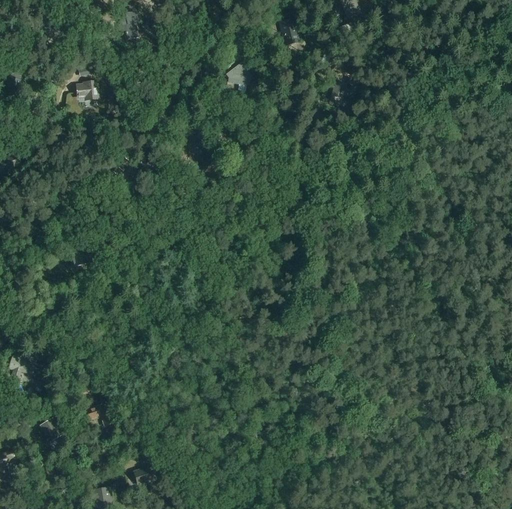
[(340,0),(348,16),(358,12),(352,0),(340,0)]
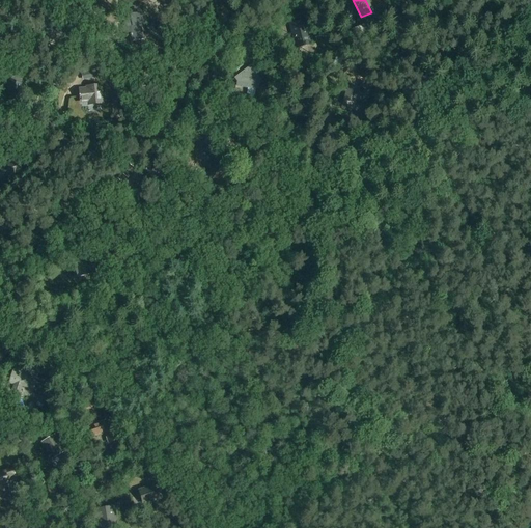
[(143,22),(141,10),(127,12),(128,16),(122,17),(126,28),(129,27),(131,39),(144,36),(142,23),(143,22)]
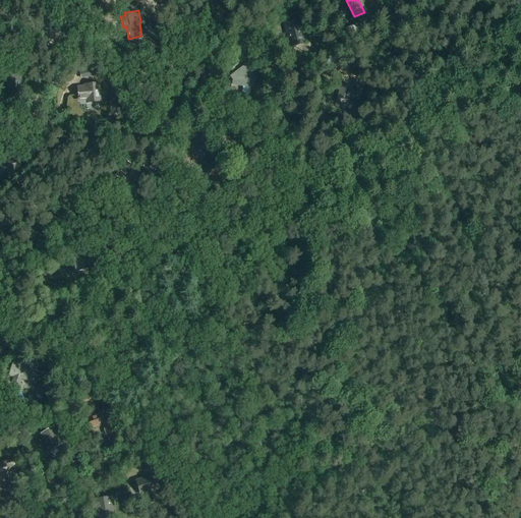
[(283,19),(289,46),(305,42),(298,16),(283,19)]
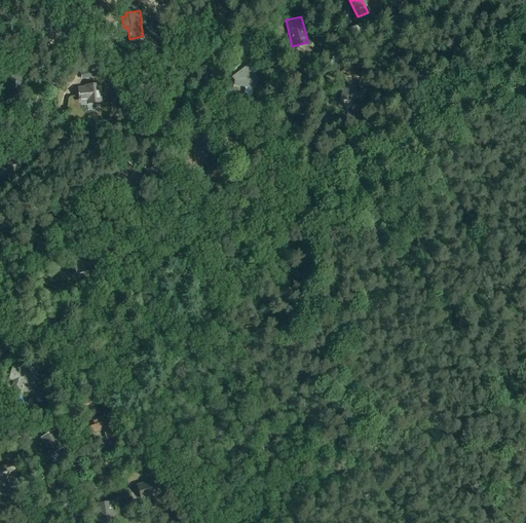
[(360,22),(347,27),(350,33),(363,29),(360,22)]
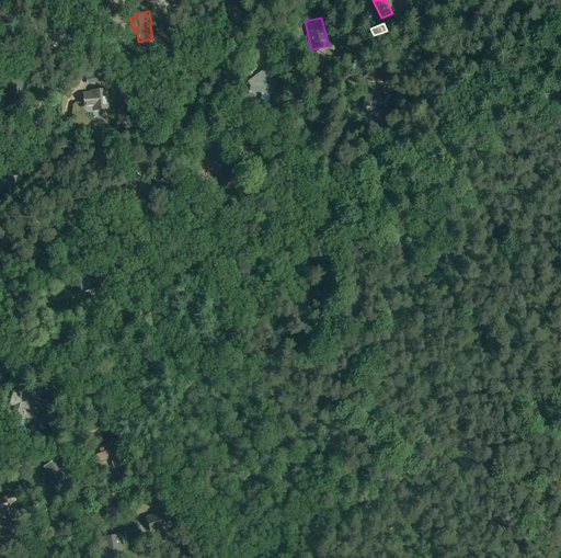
[(273,87),(277,84),(264,67),(247,80),(250,84),(249,90),(272,93),(273,87)]
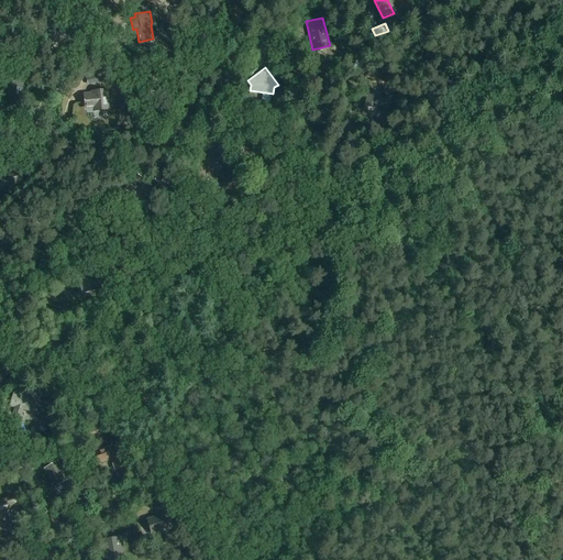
[(50,78),(54,84),(61,78),(62,77),(56,72),(50,78)]
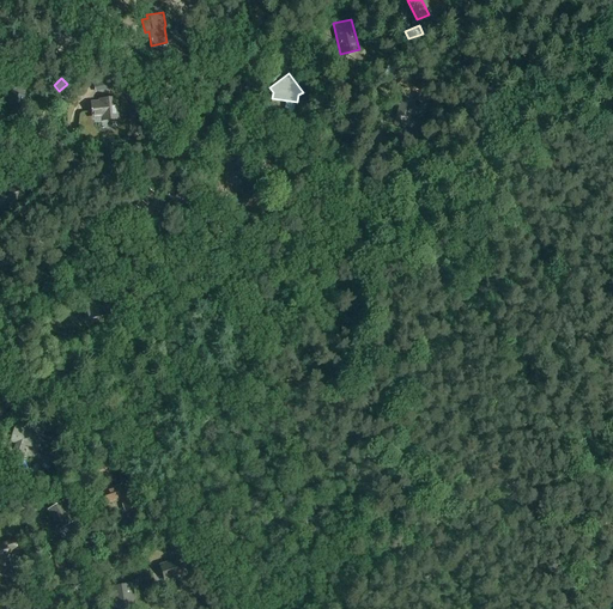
[(22,105),(25,93),(11,90),(7,102),(22,105)]
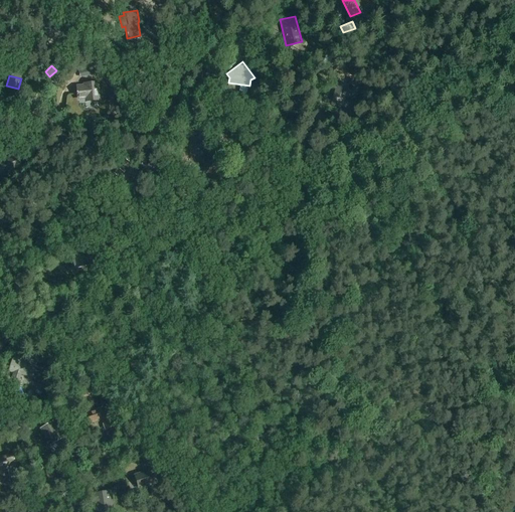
[(355,99),(359,89),(357,89),(357,86),(352,84),(352,87),(348,87),(349,83),(332,78),(331,86),(334,87),(330,103),(337,105),(339,97),(345,99),(346,96),(355,99)]
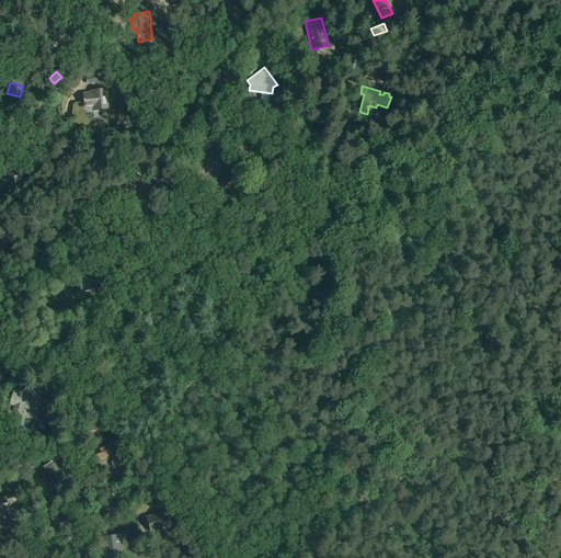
[(92,110),(110,107),(107,87),(90,89),(90,90),(82,91),(84,107),(92,106),(92,110)]
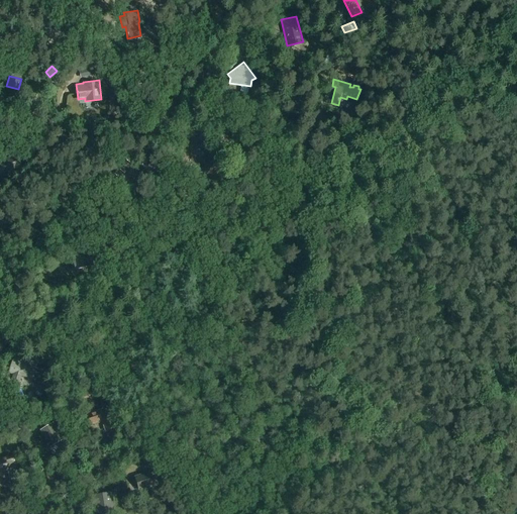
[(117,174),(120,169),(124,172),(131,162),(121,155),(114,166),(111,171),(117,174)]
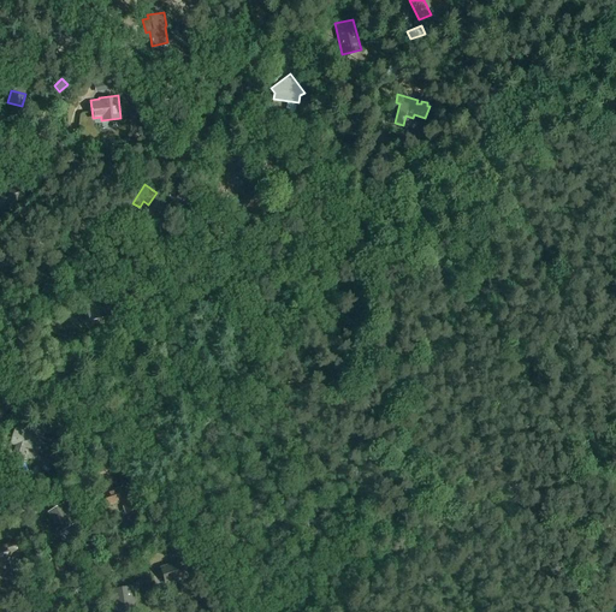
[(89,238),(86,237),(86,236),(73,227),(65,242),(77,250),(83,241),(86,243),(89,238)]
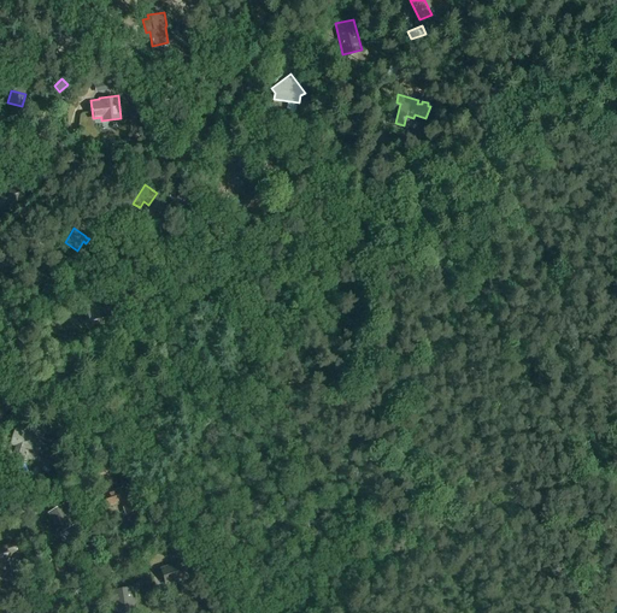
[(31,447),(35,436),(27,434),(29,428),(17,424),(11,442),(17,443),(15,451),(22,453),(25,444),(31,447)]
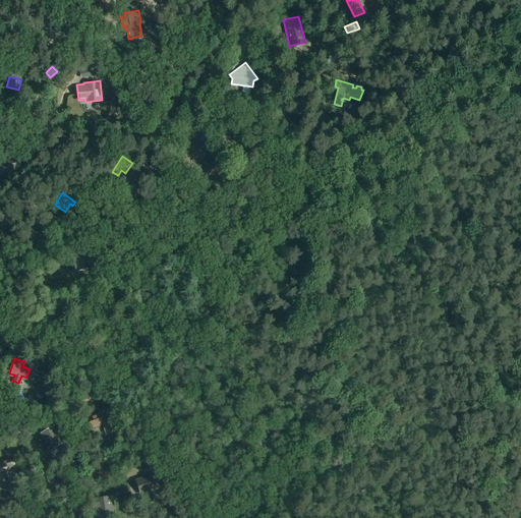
[(82,405),(97,400),(93,389),(78,395),(82,405)]
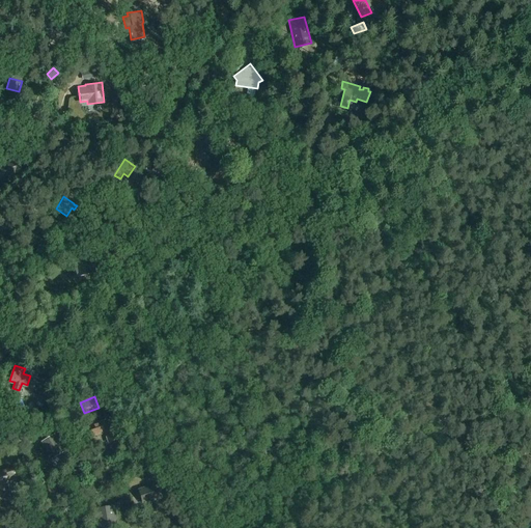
[(26,413),(34,418),(43,408),(34,403),(26,413)]
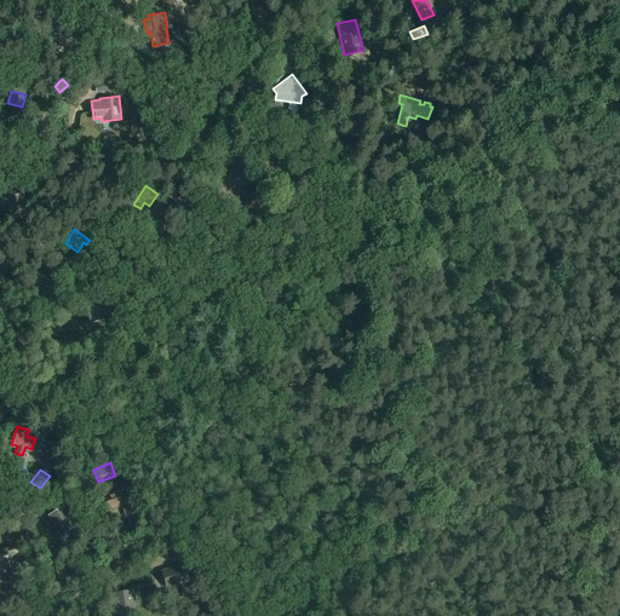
[(119,505),(120,501),(122,501),(127,514),(137,511),(128,487),(104,496),(107,506),(110,505),(114,506),(119,505)]
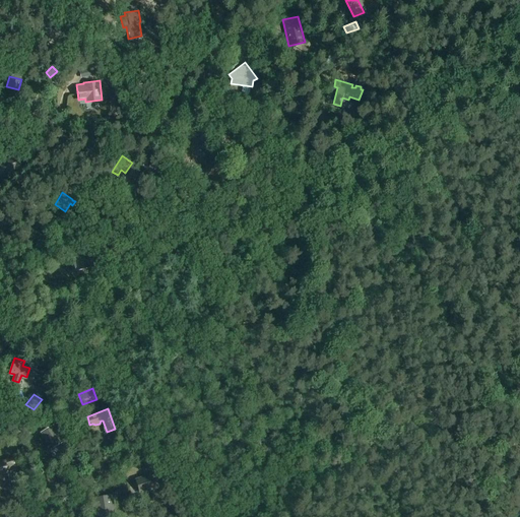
[(62,440),(52,424),(39,431),(49,448),(62,440)]
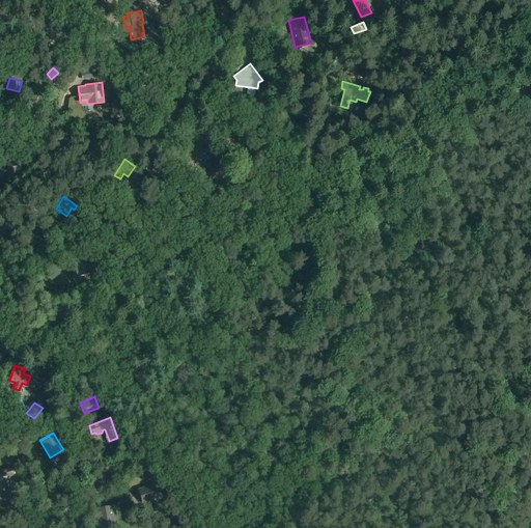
[(149,476),(157,472),(149,460),(143,464),(149,476)]
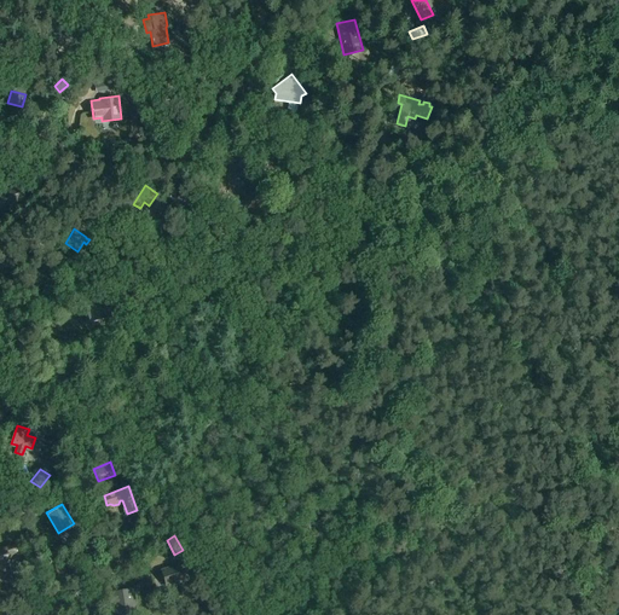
[(9,556),(18,552),(15,541),(0,544),(0,566),(11,563),(9,556)]
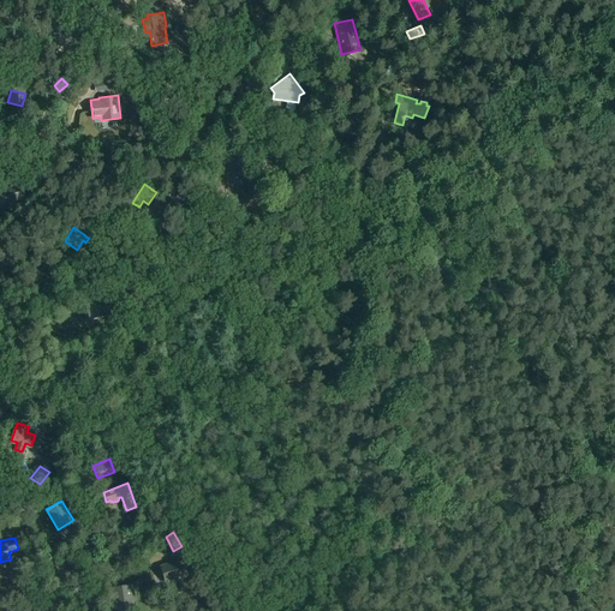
[(166,580),(187,574),(183,558),(160,564),(166,580)]
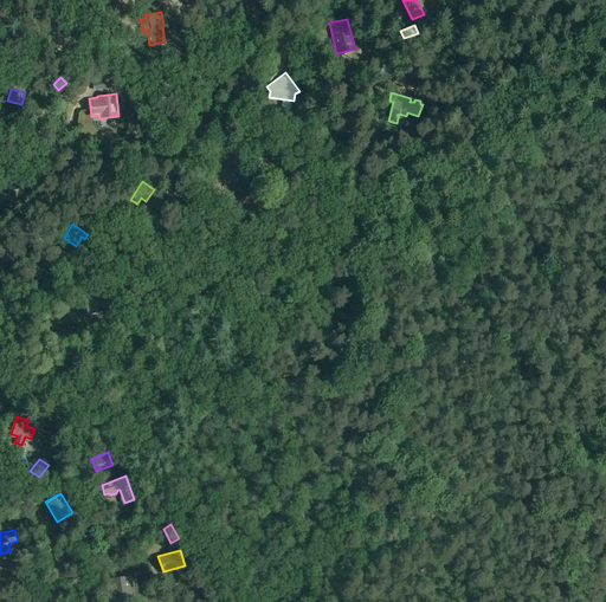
[(109,575),(113,601),(117,601),(133,600),(133,599),(131,590),(131,589),(133,589),(130,573),(109,575)]
